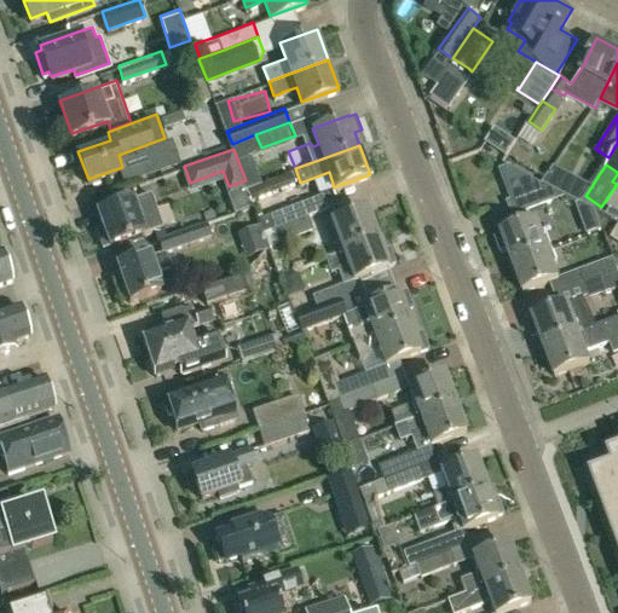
[(252,200),(298,181),(293,169),(260,181),(248,186),(247,188),(252,200)]
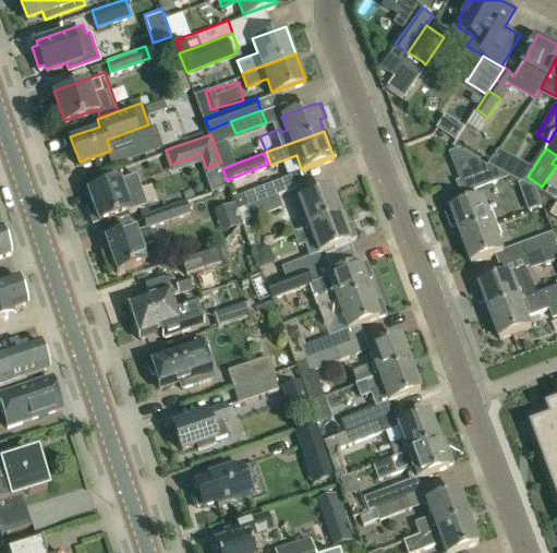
[(232,157),(221,161),(223,168),(234,164),(232,157)]
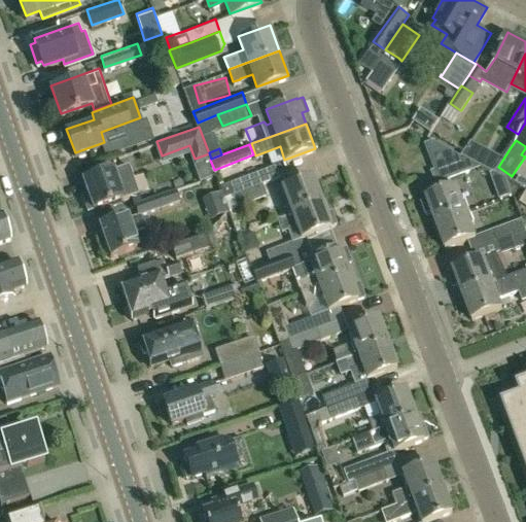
[(432,154),(434,159),(439,161),(444,159),(446,154),(444,149),(440,148),(434,149),(432,154)]
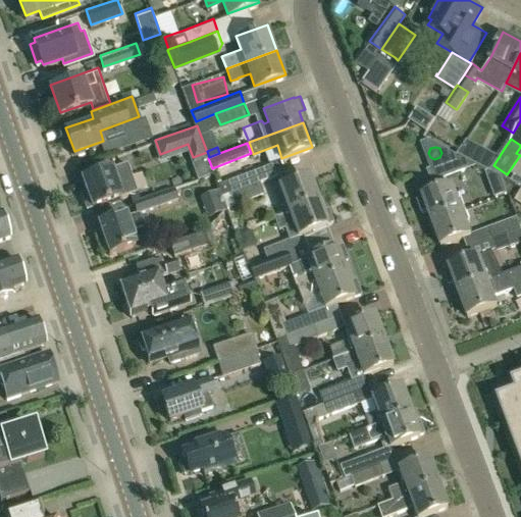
[(486,147),(476,161),(490,168),(500,154),(486,147)]
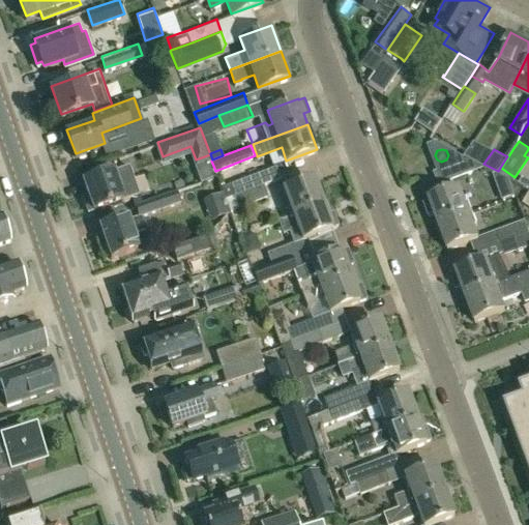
[(441,167),(445,178),(474,168),(470,156),(441,167)]
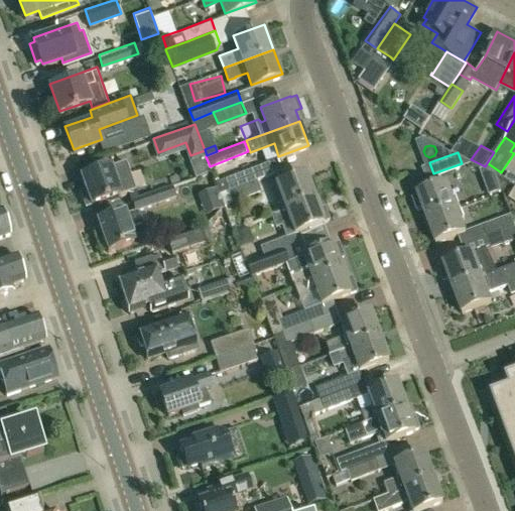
[(266,161),(253,166),(257,176),(282,166),(278,156),(266,161)]
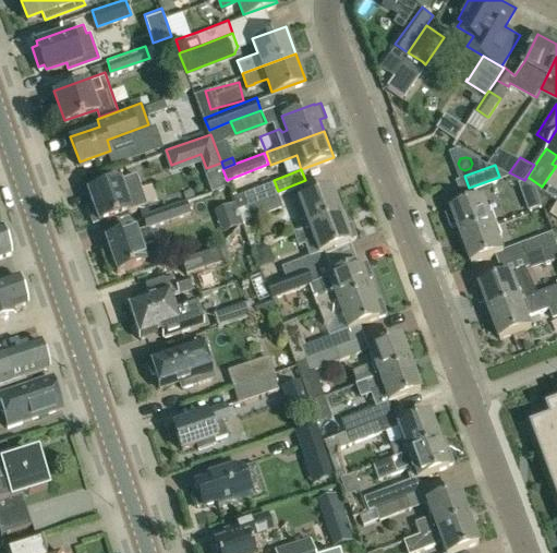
[(94,220),(147,202),(136,171),(88,188),(94,202),(87,204),(94,220)]
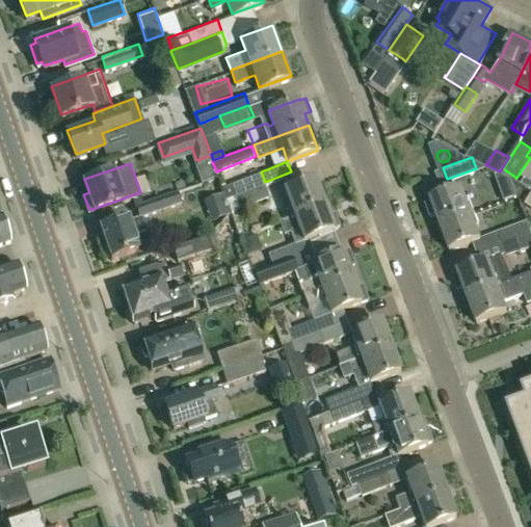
[(236,193),(265,182),(261,172),(261,170),(232,182),(236,193)]
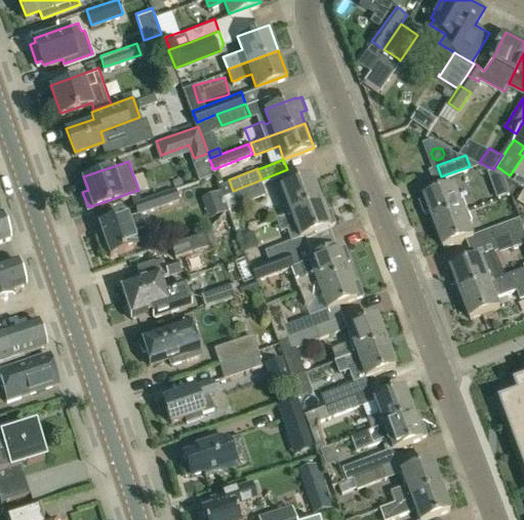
[(286,211),(300,205),(320,198),(311,172),(280,184),(285,197),(282,199),(286,211)]
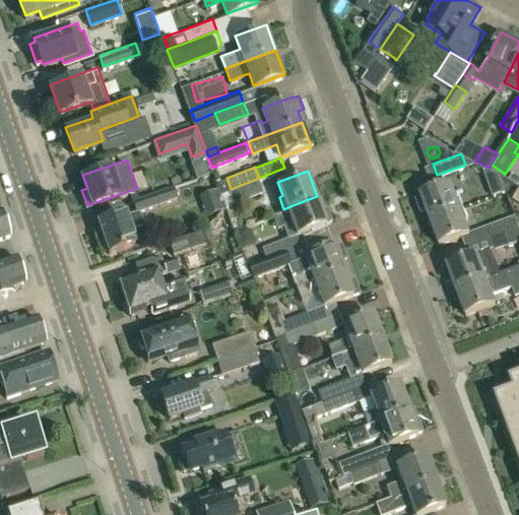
[(431,217),(464,204),(460,192),(456,193),(451,182),(437,187),(433,176),(417,181),(422,192),(422,193),(422,194),(415,196),(420,208),(427,206),(431,217)]
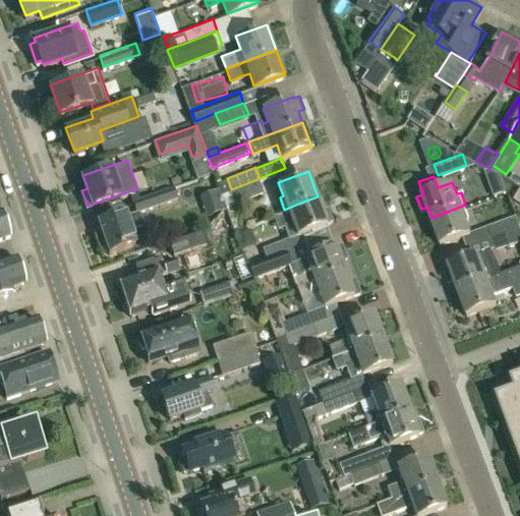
[(265,190),(260,178),(231,189),(236,202),(265,190)]
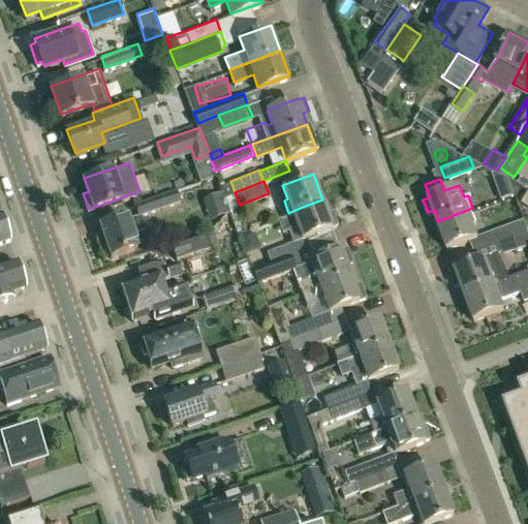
[(129,217),(128,214),(100,224),(111,254),(138,244),(134,232),(147,227),(143,213),(182,199),(178,188),(135,203),(140,214),(136,215),(135,215),(129,217)]
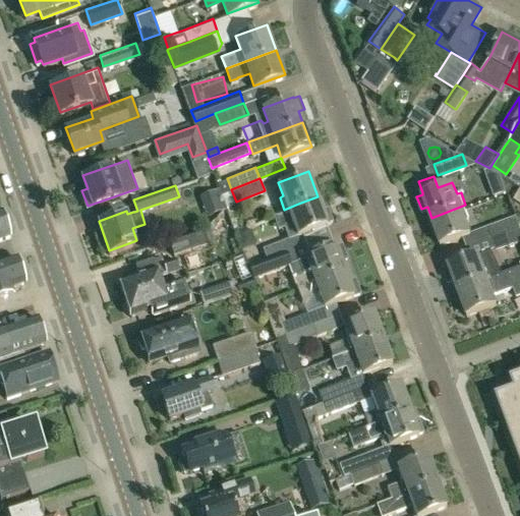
[(322,209),(318,196),(298,204),(284,210),(275,213),(279,224),(285,222),(290,235),(327,222),(326,221),(332,219),(328,207),(322,209)]
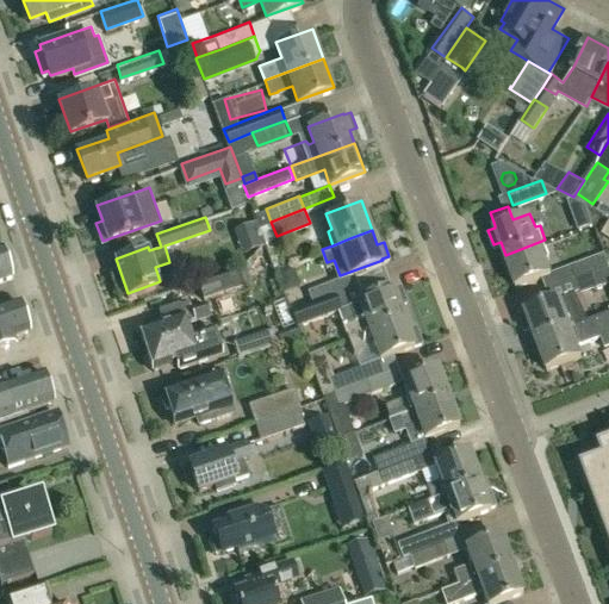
[(545,240),(505,255),(515,282),(542,273),(548,286),(577,275),(572,261),(551,269),(545,255),(551,253),(545,240)]
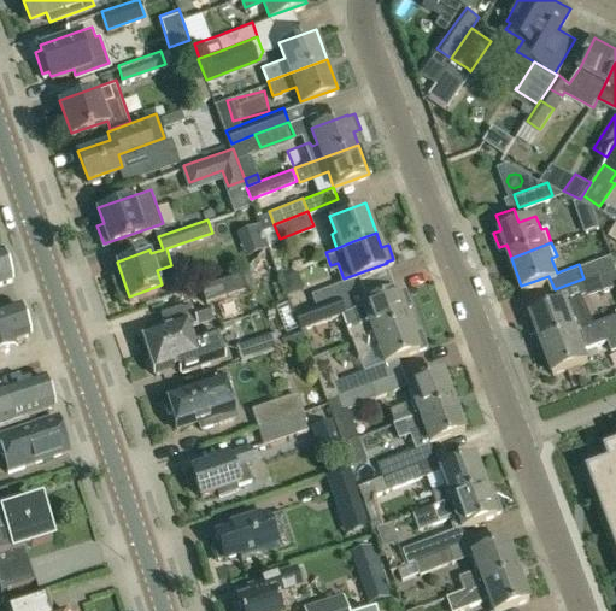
[(0,280),(13,276),(3,246),(0,246),(0,280)]
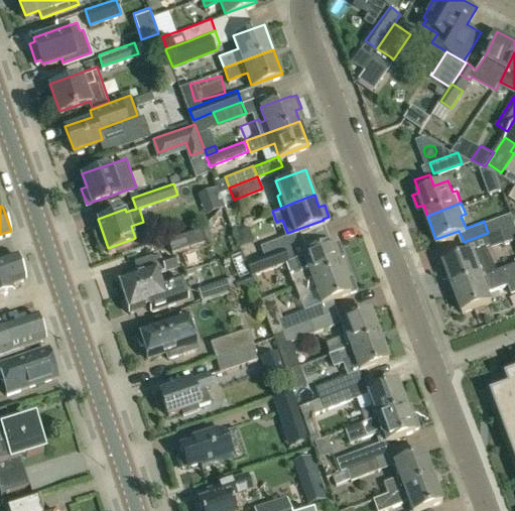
[(499,229),(514,222),(514,218),(512,211),(484,221),(488,233),(499,229)]
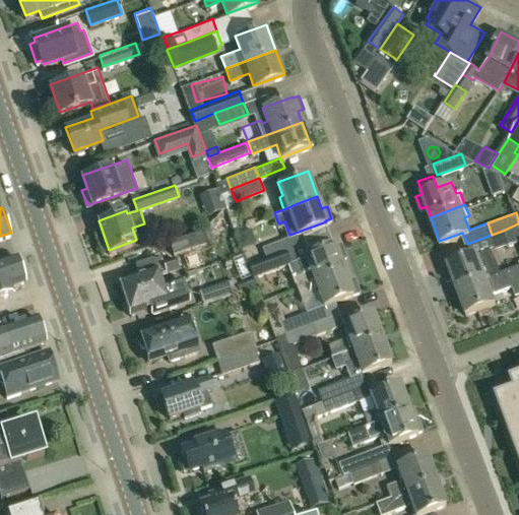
[(518,223),(503,231),(507,242),(518,237),(518,223)]
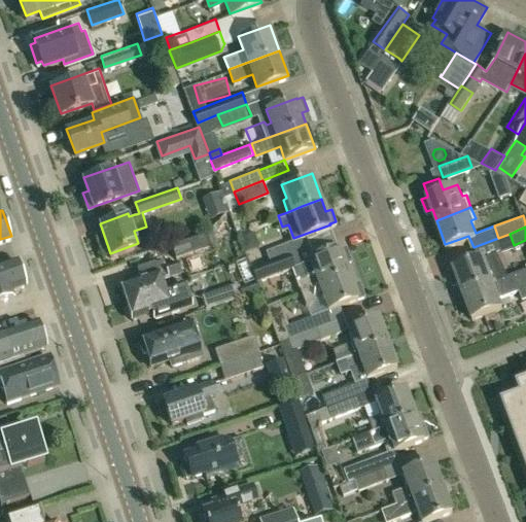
[(172,242),(176,255),(207,246),(203,233),(172,242)]
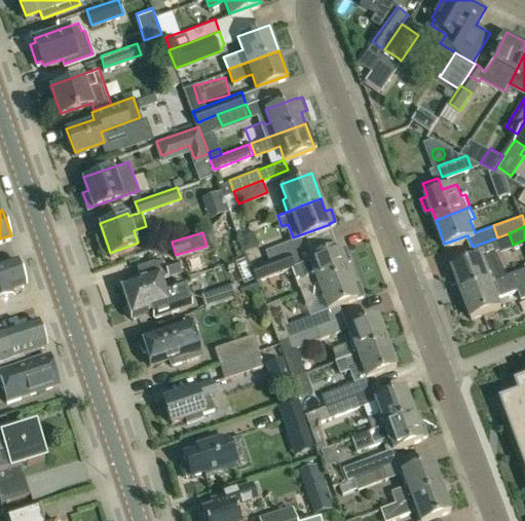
[(268,260),(287,253),(283,240),(264,248),(268,260)]
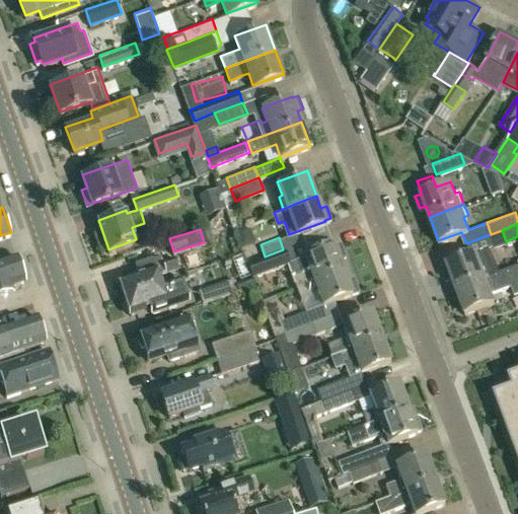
[(292,273),(297,286),(343,269),(339,258),(346,254),(340,241),(334,243),(334,242),(297,257),(301,270),(292,273)]
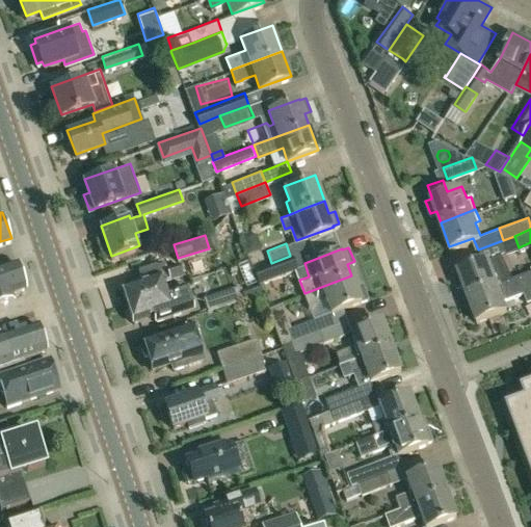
[(266,277),(304,263),(300,252),(290,256),(271,263),(262,266),(266,277)]
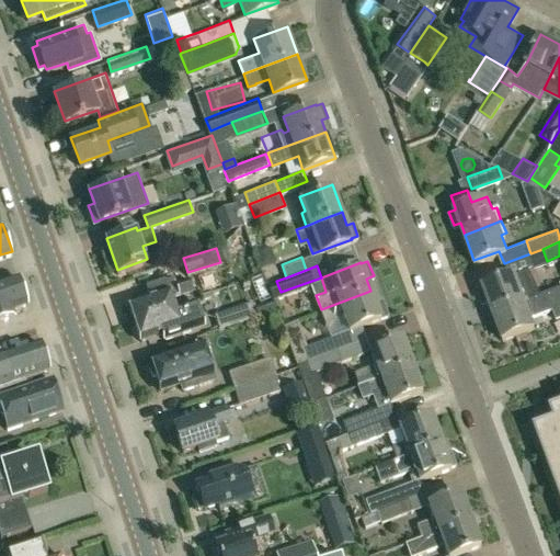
[(489,298),(494,310),(543,292),(541,291),(537,282),(535,283),(529,268),(530,267),(529,265),(483,284),(484,285),(479,287),(483,301),(489,298)]
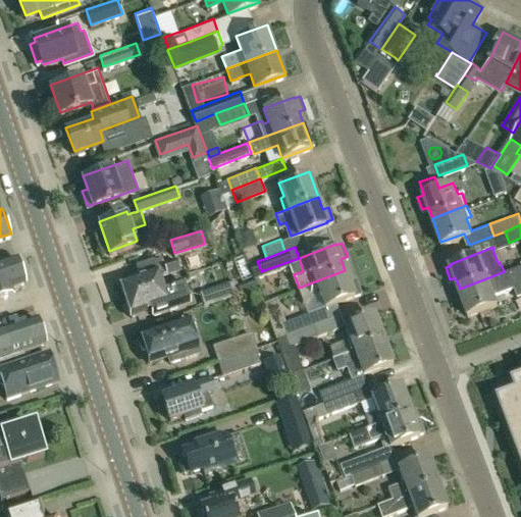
[(0,299),(28,290),(24,279),(25,279),(17,255),(0,260),(0,299)]
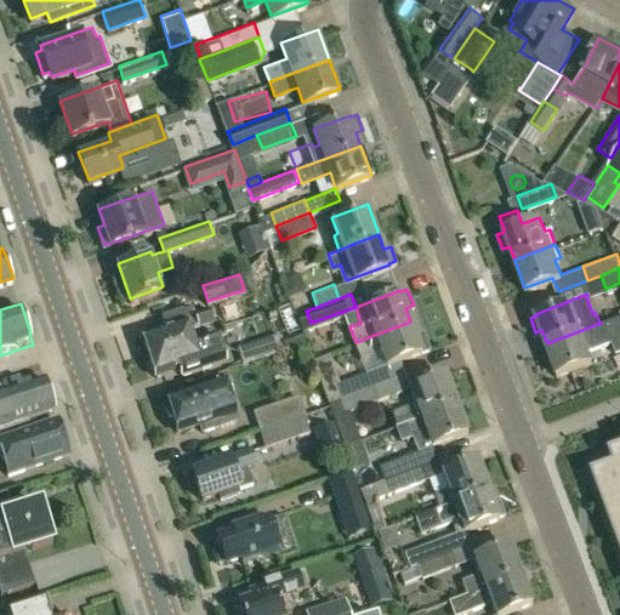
[(182,342),(195,339),(192,325),(215,318),(210,305),(195,309),(193,303),(182,307),(182,306),(163,312),(168,324),(143,332),(151,353),(182,342)]
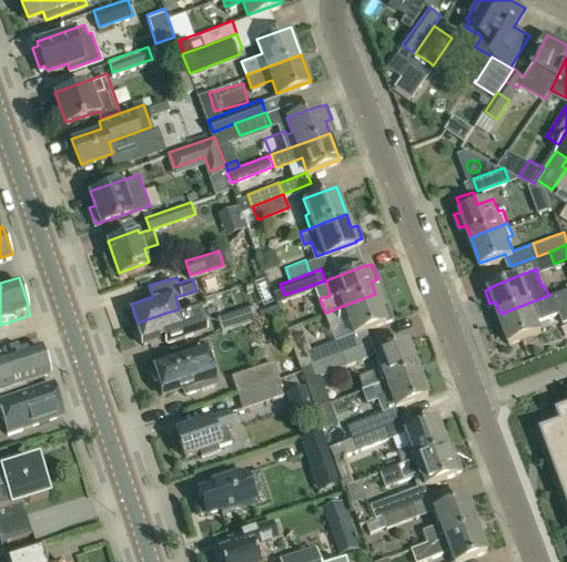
[(549,295),(500,314),(510,339),(543,327),(538,317),(562,308),(565,318),(566,317),(566,286),(548,294),(549,295)]
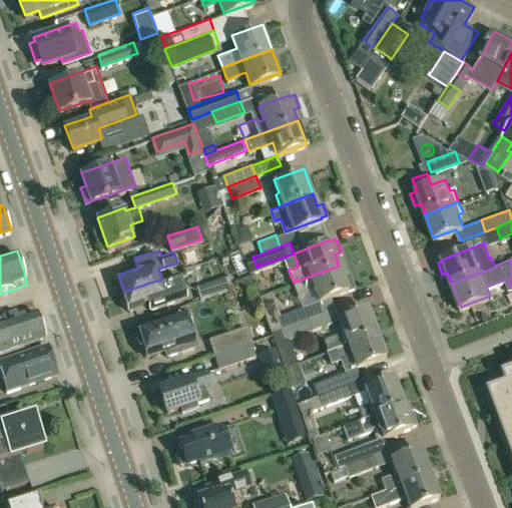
[(339,266),(294,283),(298,294),(315,287),(319,300),(348,289),(354,286),(349,273),(343,275),(339,266)]
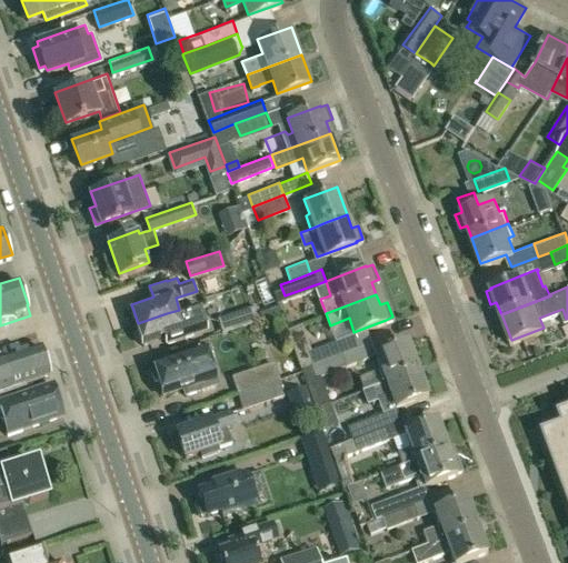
[(200,303),(179,310),(167,313),(138,323),(143,341),(166,333),(168,341),(208,328),(200,303)]
